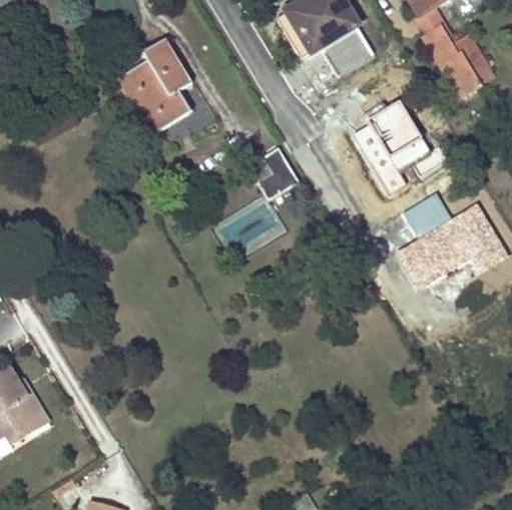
[(292,37),(297,46),(303,54),(322,43),(340,72),(373,53),(342,0),(308,0),(291,10),(304,31),(292,37)]
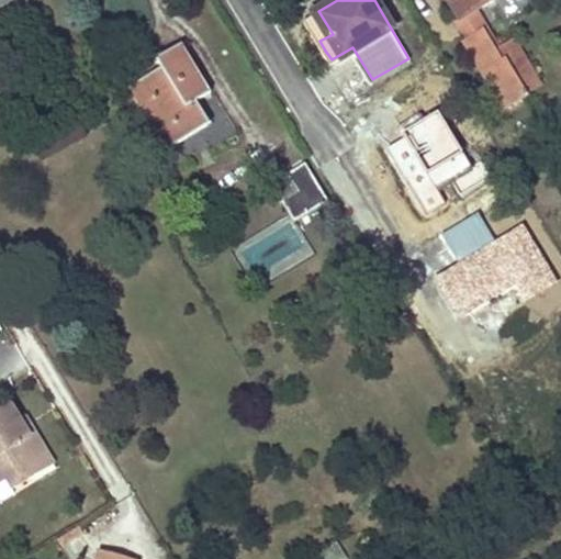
[(450,0),(461,17),(475,8),(487,0),(450,0)]
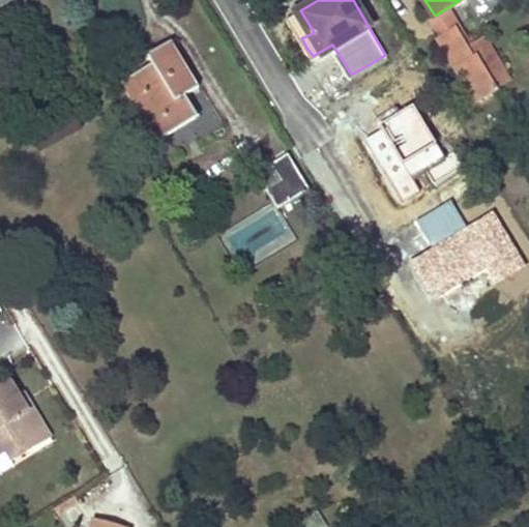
[(448,7),(435,16),(432,19),(441,36),(457,27),(460,26),(448,7)]
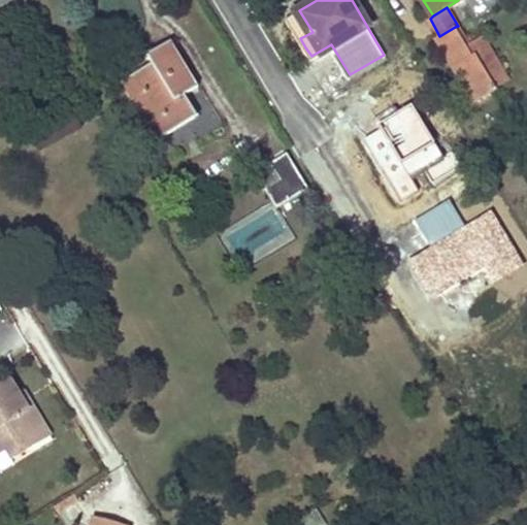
[(313,32),(299,10),(288,17),(300,38),(313,32)]
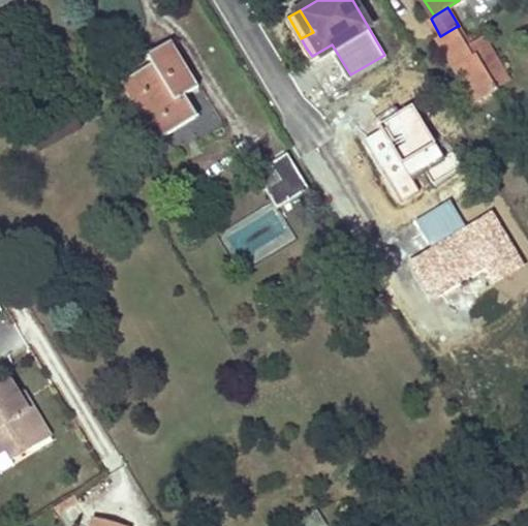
[(507,76),(489,44),(474,53),(469,43),(466,45),(456,27),(440,36),(438,37),(475,99),(495,88),(494,85),(507,76)]
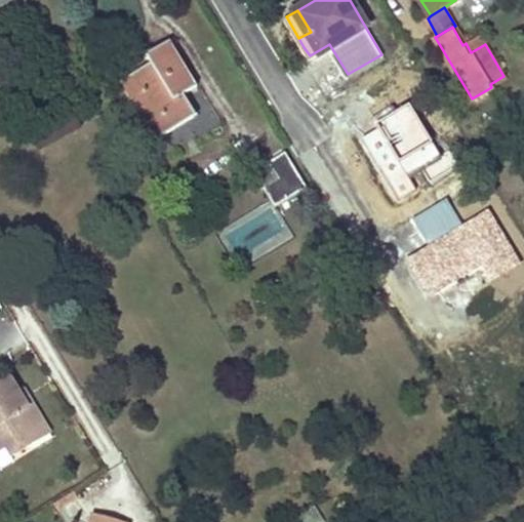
[(471,52),(485,44),(480,35),(466,43),(471,52)]
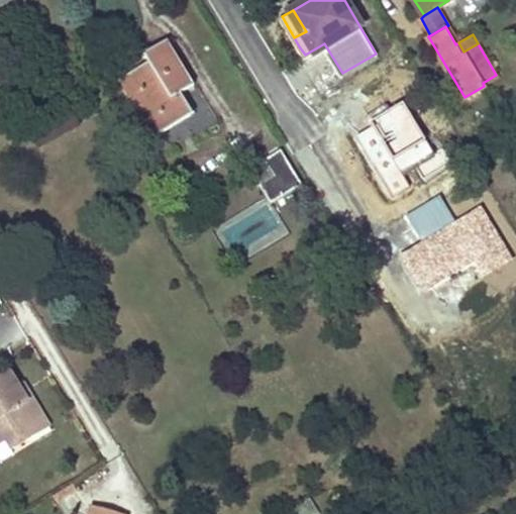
[(191,83),(164,38),(159,41),(172,64),(185,86),(191,83)]
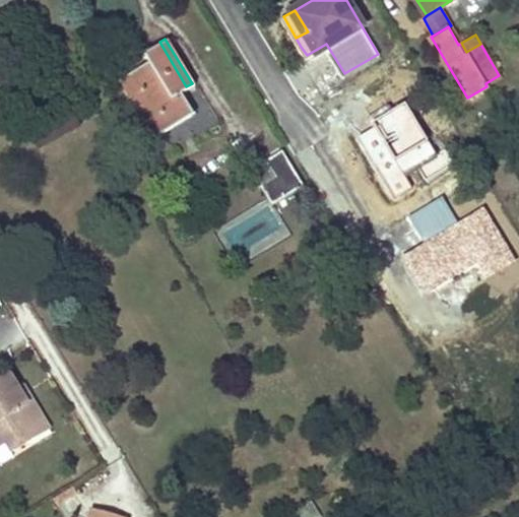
[(186,86),(173,64),(159,42),(141,53),(151,69),(140,75),(136,68),(119,78),(153,134),(190,112),(178,91),(186,86)]
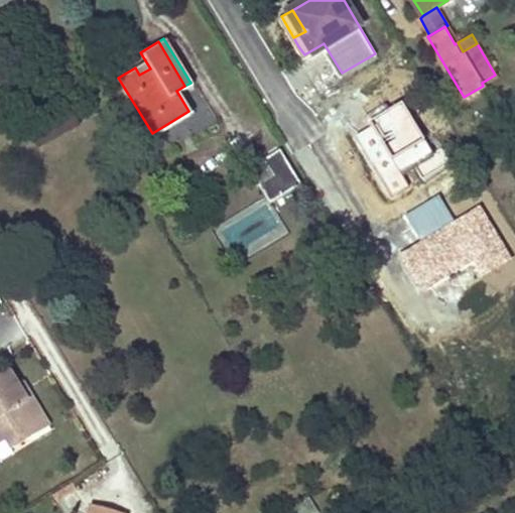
[(435,151),(403,98),(370,117),(375,125),(357,135),(391,193),(407,183),(401,172),(435,151)]
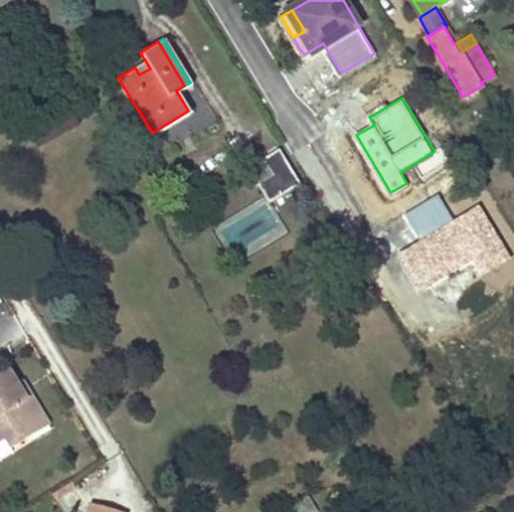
[(258,180),(264,189),(270,199),(299,181),(279,148),(262,158),(270,172),(258,180)]
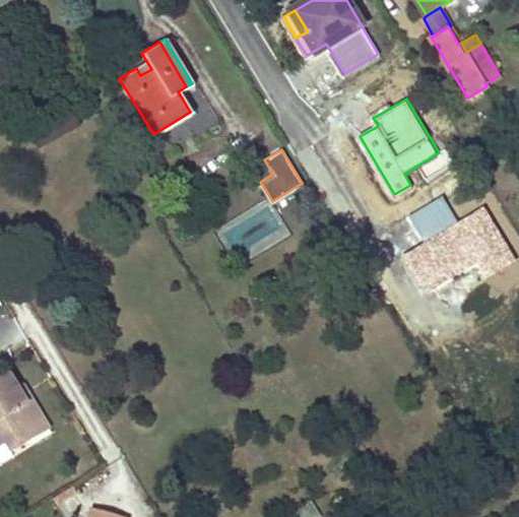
[(272,174),(264,159),(251,168),(260,182),(272,174)]
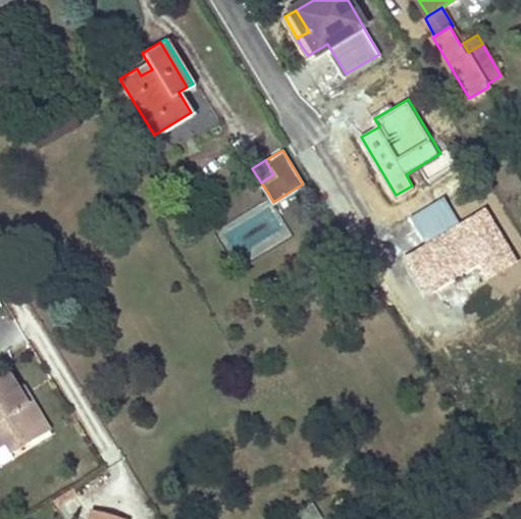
[(460,220),(445,194),(412,213),(428,242),(404,257),(426,295),(479,264),(487,277),(518,260),(485,205),(460,220)]
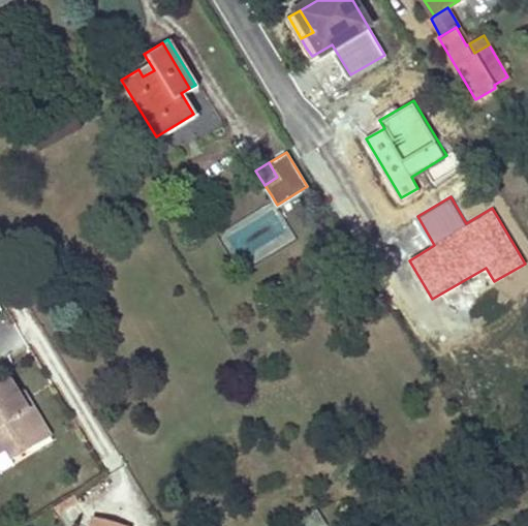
[(0,381),(0,438),(3,445),(9,455),(49,431),(30,401),(25,404),(17,390),(8,377),(0,381)]
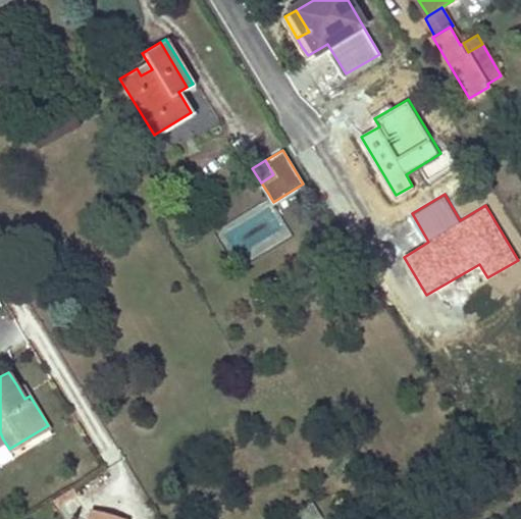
[(24,399),(30,396),(21,381),(16,384),(24,399)]
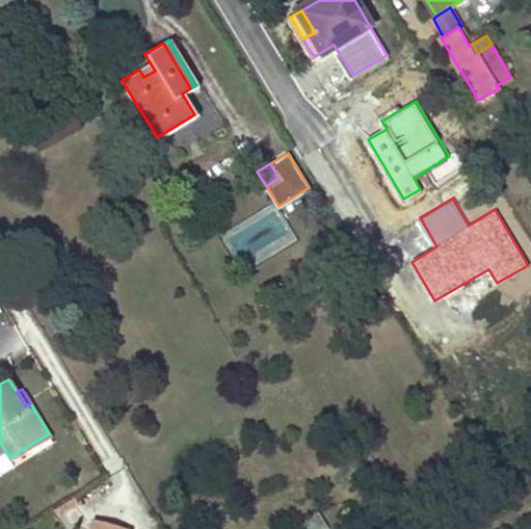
[(73,495),(51,508),(55,514),(77,501),(73,495)]
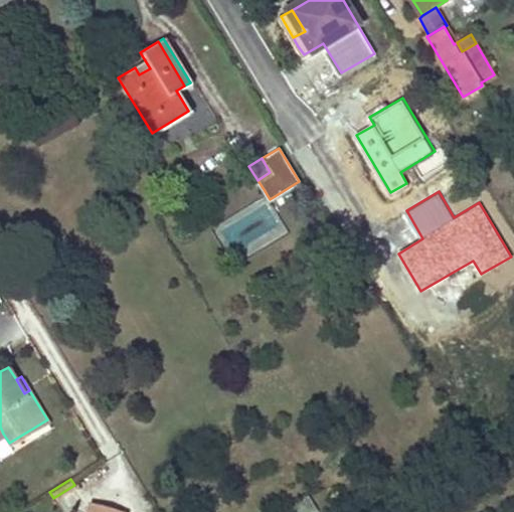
[(297,511),(317,511),(319,511),(310,494),(293,504),(297,511)]
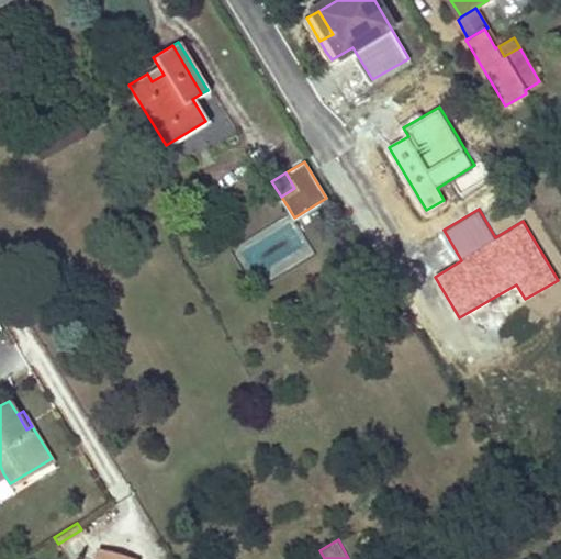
[(134,558),(98,548),(94,558),(134,558)]
